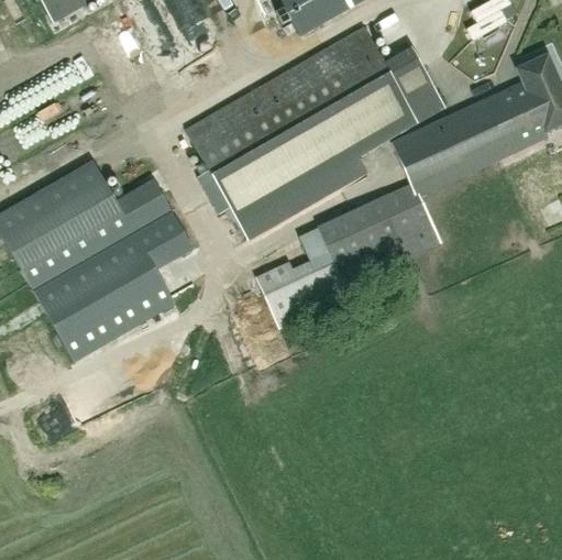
[(40,0),(53,22),(90,0),(40,0)]
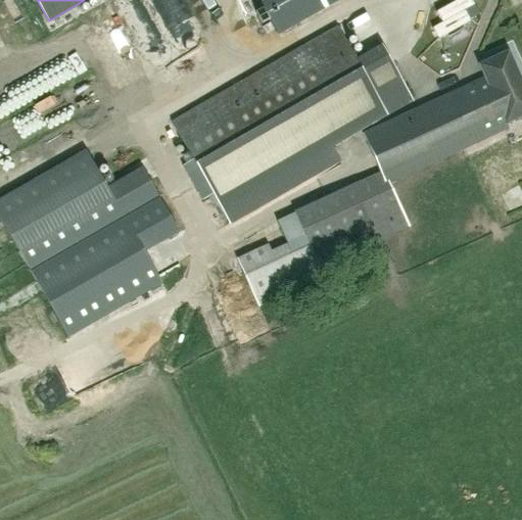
[(261,0),(279,33),(336,0),(261,0)]
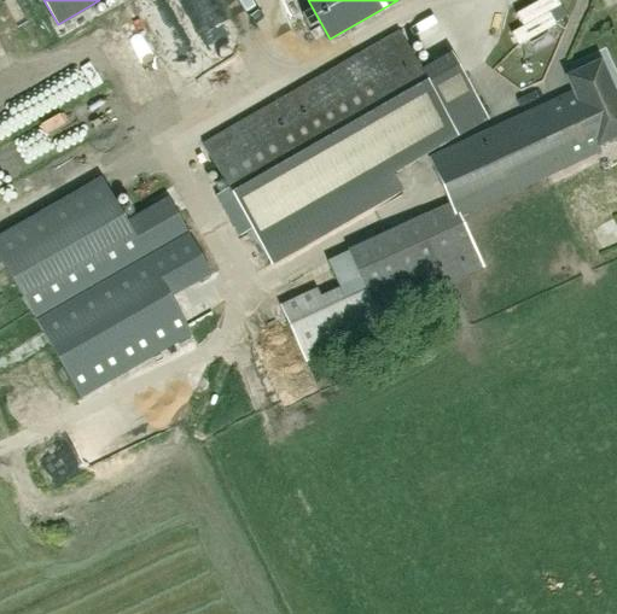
[(523,24),(511,30),(518,44),(557,22),(549,10),(560,3),(559,0),(535,0),(516,11),(523,24)]
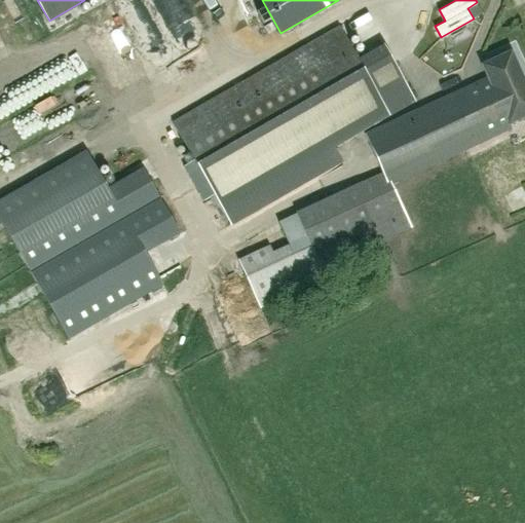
[(0,129),(3,138),(138,76),(113,23),(0,73),(0,129)]
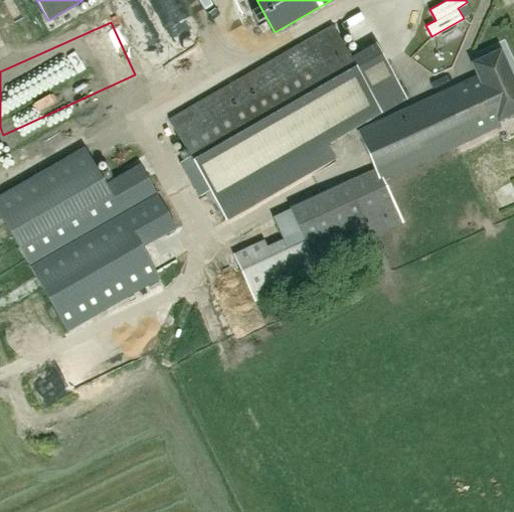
[(331,24),(168,119),(218,205),(381,112),(408,97),(376,41),(349,56),(331,24)]
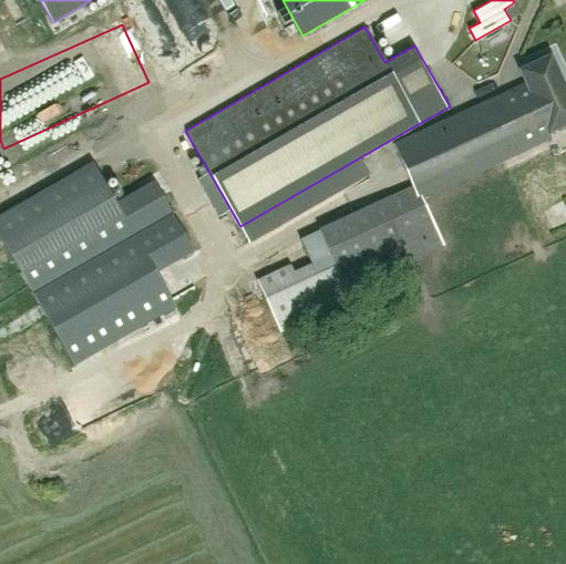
[(521,88),(521,85),(512,89),(521,108),(523,106),(524,111),(535,105),(537,110),(546,105),(541,93),(564,82),(551,54),(520,69),(527,84),(521,88)]
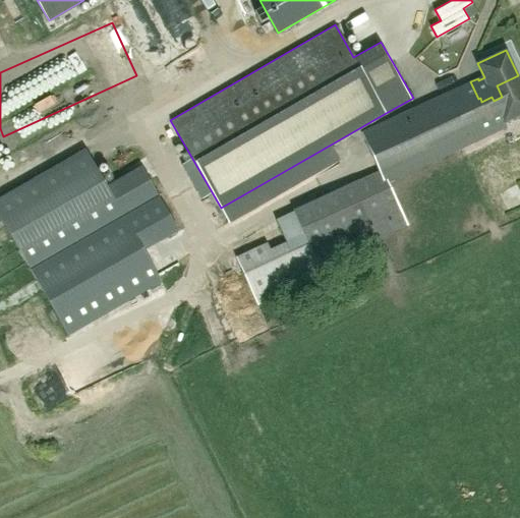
[(453,90),(476,140),(507,126),(505,122),(519,115),(519,78),(518,75),(497,85),(502,97),(494,101),(492,97),(481,102),(480,98),(478,99),(470,81),(453,90)]
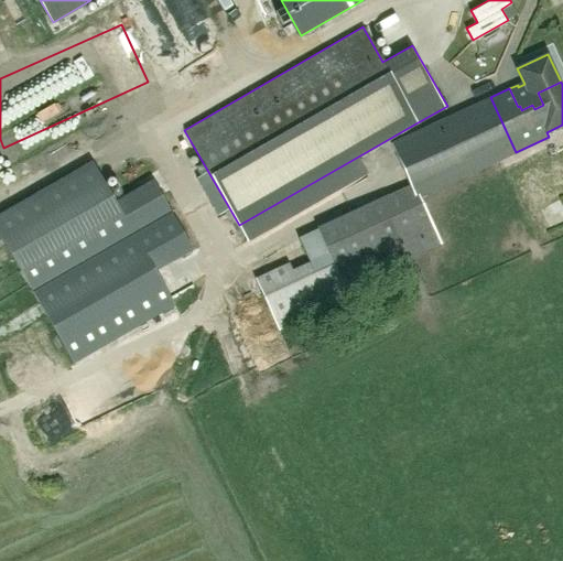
[(391,142),(410,184),(418,200),(420,198),(516,152),(490,97),(391,142)]
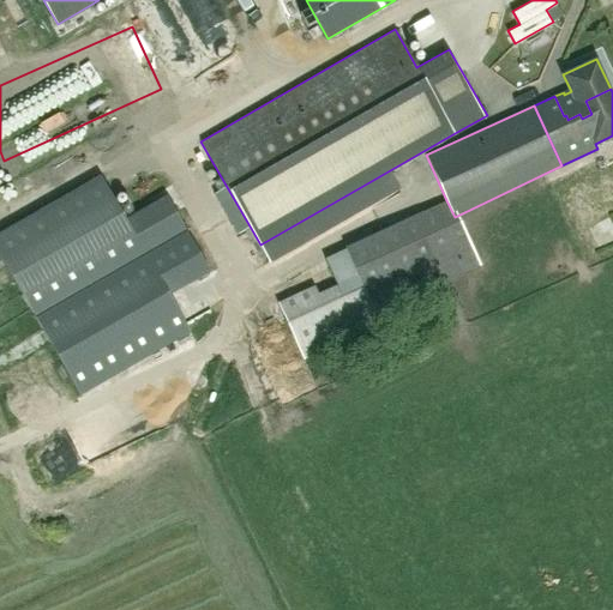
[(101,174),(0,231),(0,254),(35,314),(80,393),(190,330),(169,293),(210,270),(186,228),(167,194),(126,218),(101,174)]
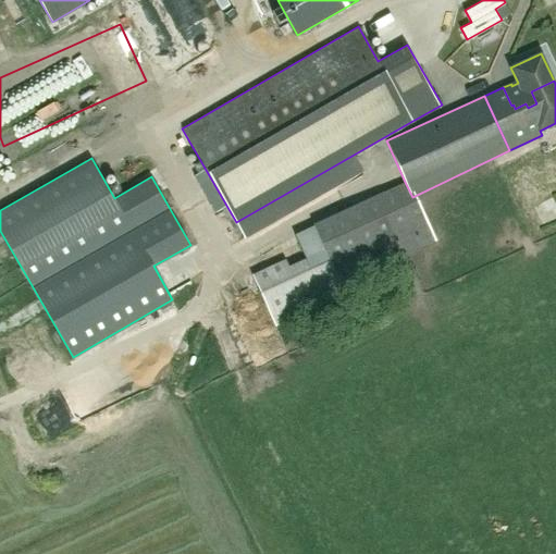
[(412,197),(405,182),(313,224),(313,225),(295,234),(306,258),(288,266),(285,259),(251,274),(276,327),(346,293),(343,284),(435,241),(415,196),(412,197)]
